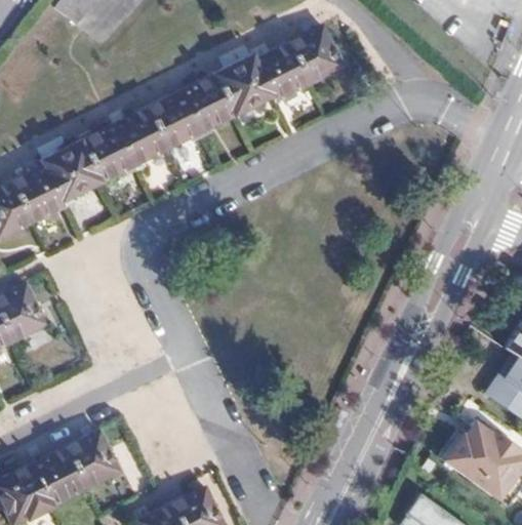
[(78,23),(96,0),(63,0),(58,6),(78,23)]
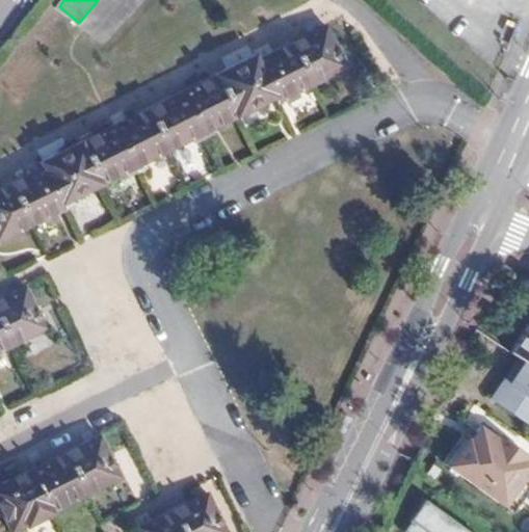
[(349,69),(328,27),(259,60),(256,55),(43,161),(46,166),(0,189),(0,242),(67,209),(65,206),(279,100),(280,103),(349,69)]
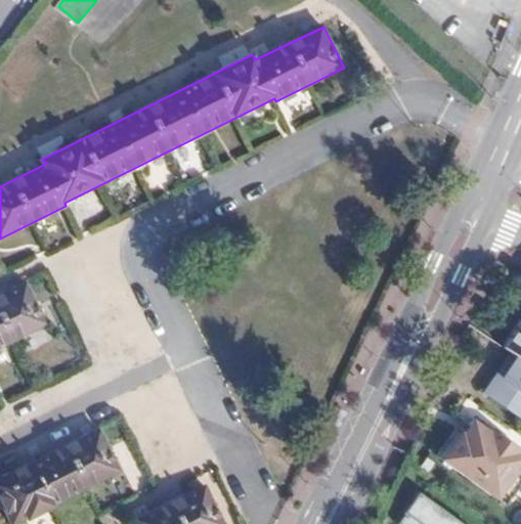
[(0,346),(48,323),(29,282),(28,281),(0,295),(0,346)]
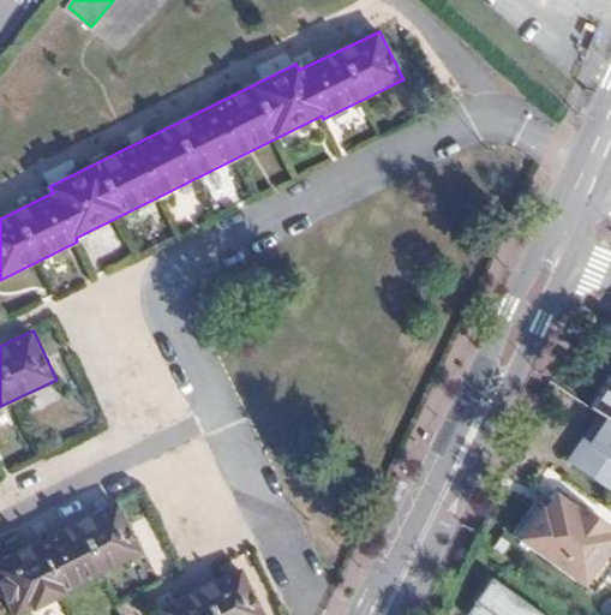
[(610,384),(594,410),(604,416),(610,421),(610,384)]
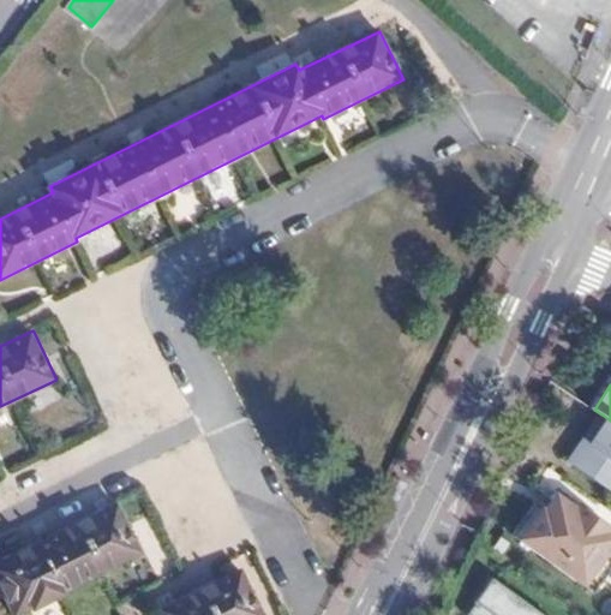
[(610,421),(604,416),(587,441),(592,445),(577,466),(610,488),(610,421)]
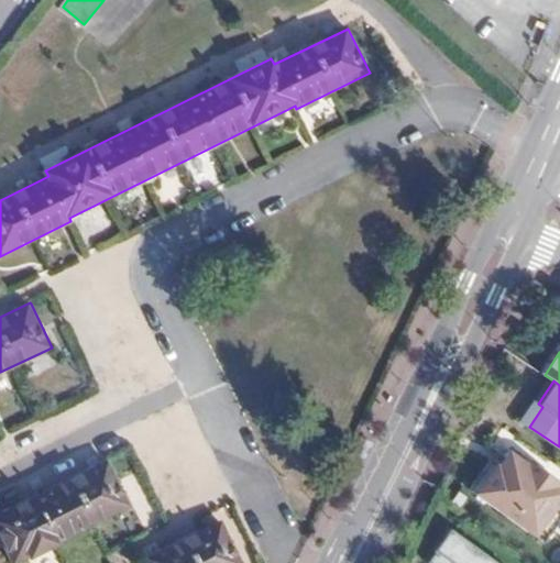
[(559,486),(512,452),(500,468),(492,463),(471,492),(544,544),(559,521),(559,486)]
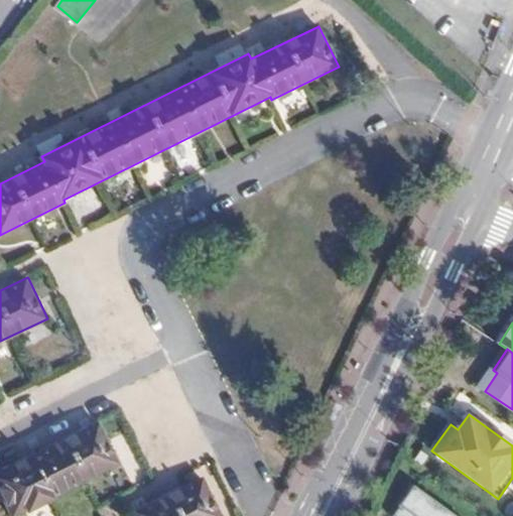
[(120,464),(100,422),(99,420),(0,470),(0,494),(10,515),(28,508),(29,510),(54,498),(54,495),(120,464)]
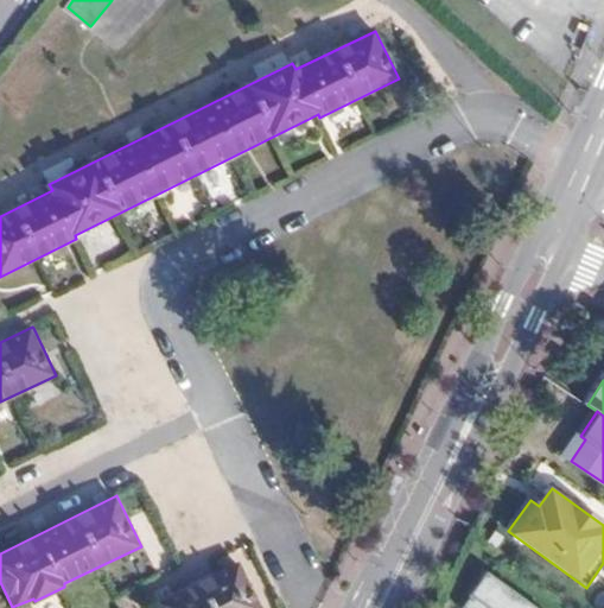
[(256,607),(236,568),(157,607),(256,607)]
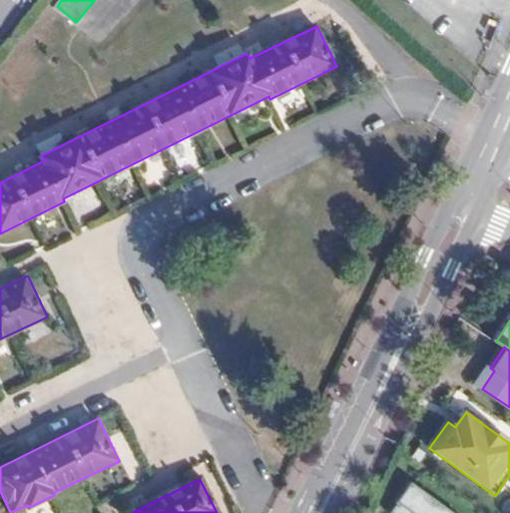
[(451,512),(409,481),(394,501),(396,503),(389,512),(390,512),(451,512)]
